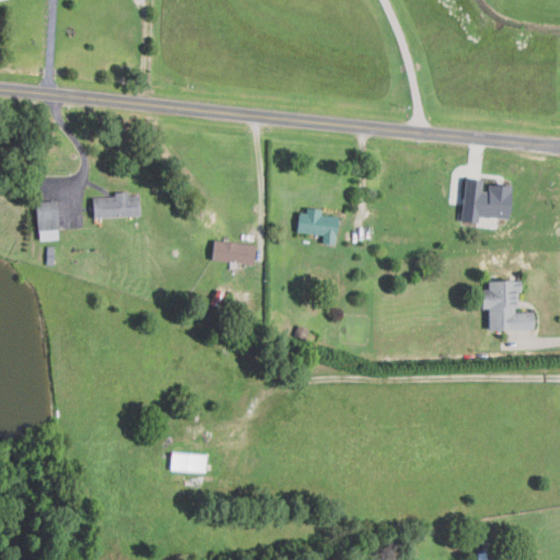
[(508,218),(511,185),(483,182),(483,178),(464,176),(461,220),(478,222),(478,214),(508,218)]
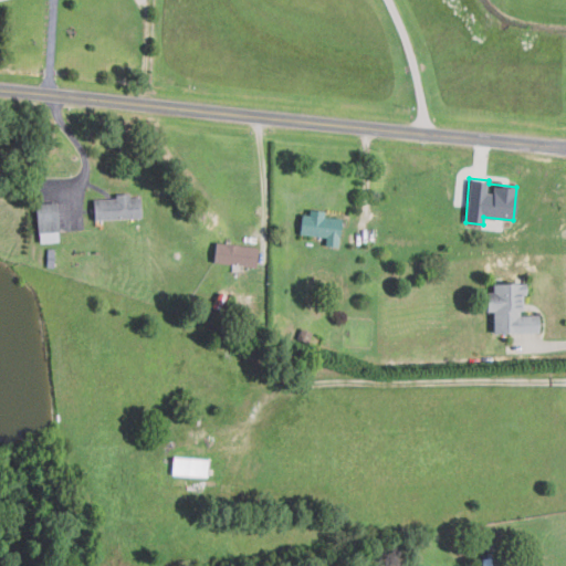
[(142,218),(140,196),(130,197),(130,192),(116,194),(116,198),(93,199),(94,219),(142,218)]
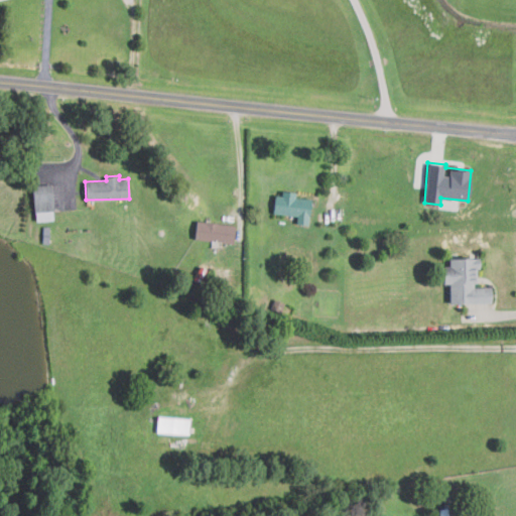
[(34,221),(53,220),(52,183),(33,184),(34,221)]
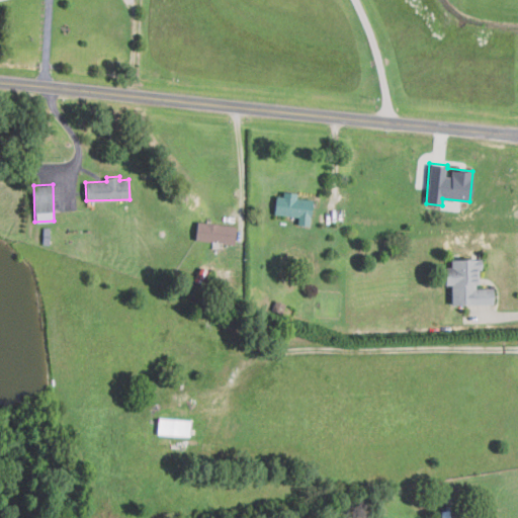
[(275,193),(274,214),(298,216),(297,224),(311,225),(313,198),(296,198),(296,193),(275,193)]
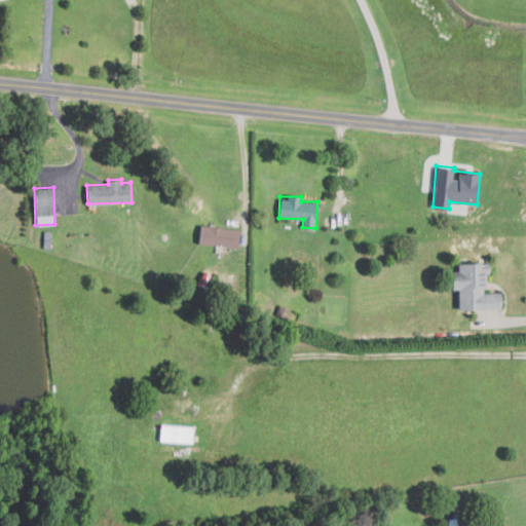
[(237,248),(240,229),(201,224),(198,242),(237,248)]
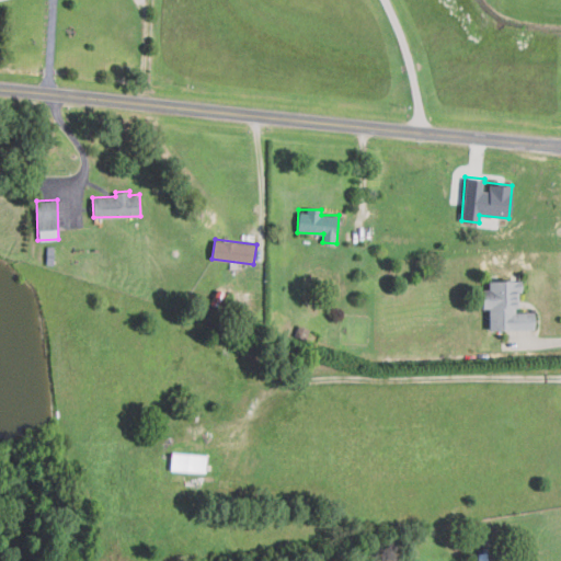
[(489,329),(533,328),(533,310),(518,310),(518,279),(488,281),(488,288),(480,289),(481,308),(489,307),(489,329)]
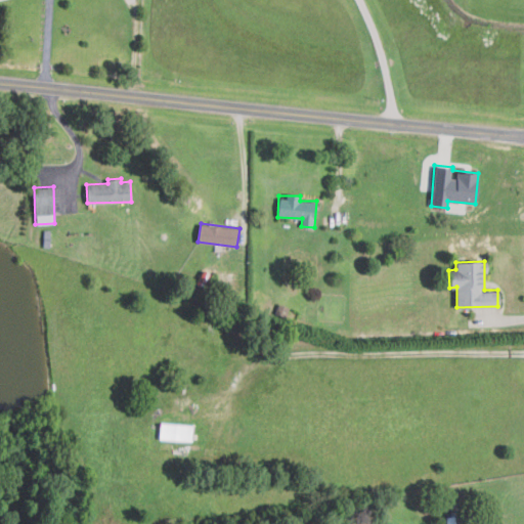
[(191,423),(160,422),(159,438),(191,439),(191,423)]
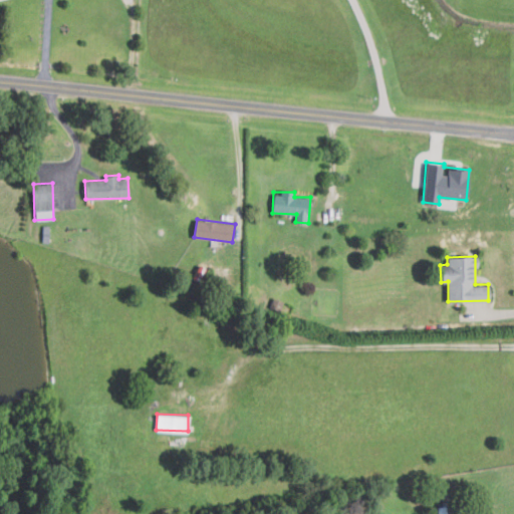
All buildings are outlined.
